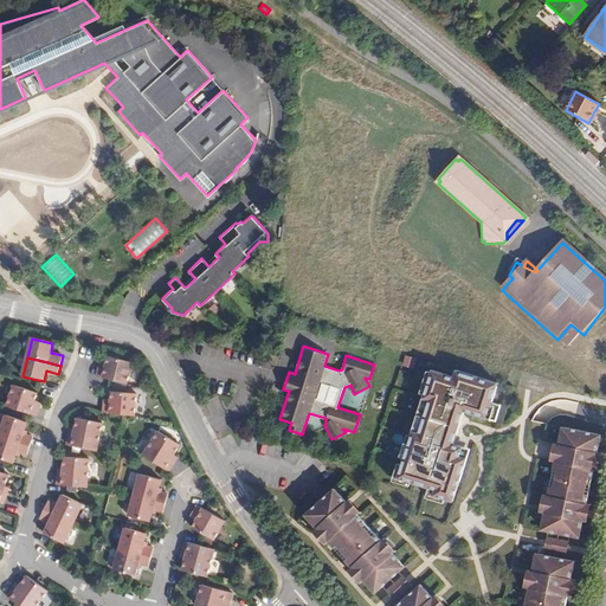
[(127,385),(131,363),(108,358),(105,366),(104,369),(98,368),(96,376),(127,385)]
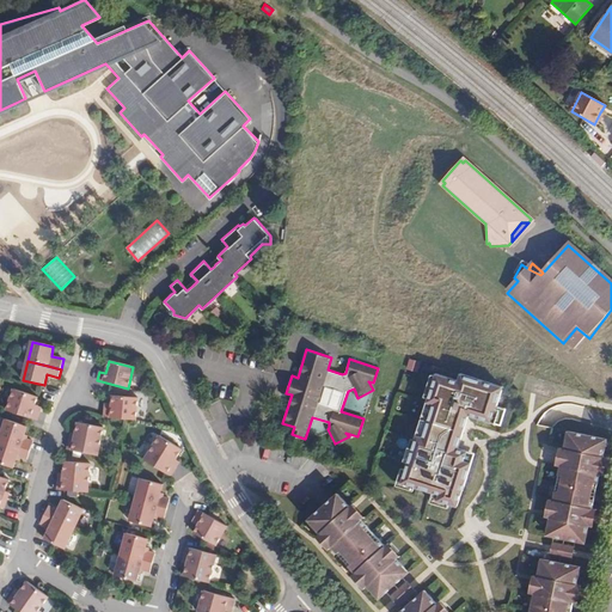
[(418,436),(404,483),(442,494),(440,500),(459,506),(473,463),(466,460),(470,452),(459,448),(470,415),(502,424),(507,410),(497,408),(505,387),(463,374),(460,381),(439,375),(430,402),(435,404),(426,438),(418,436)]
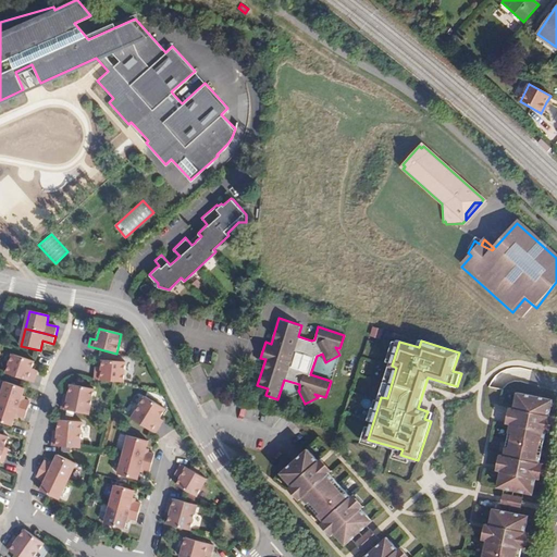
[(31,372),(32,369),(34,361),(12,355),(5,374),(33,383),(36,374),(31,372)]
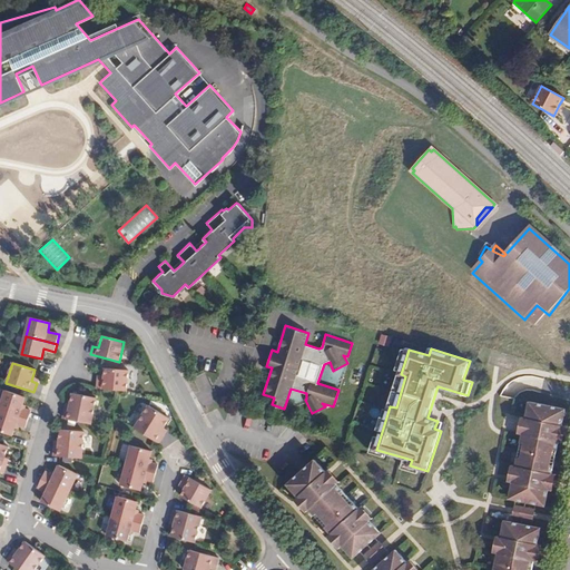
[(127,392),(129,371),(106,369),(105,376),(105,381),(98,380),(97,389),(127,392)]
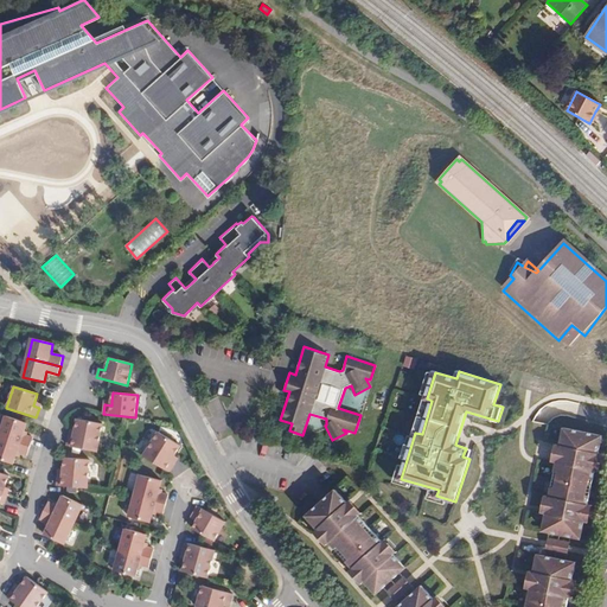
[(24,432),(26,423),(6,416),(0,434),(0,438),(30,448),(32,439),(25,436),(23,436),(24,432)]
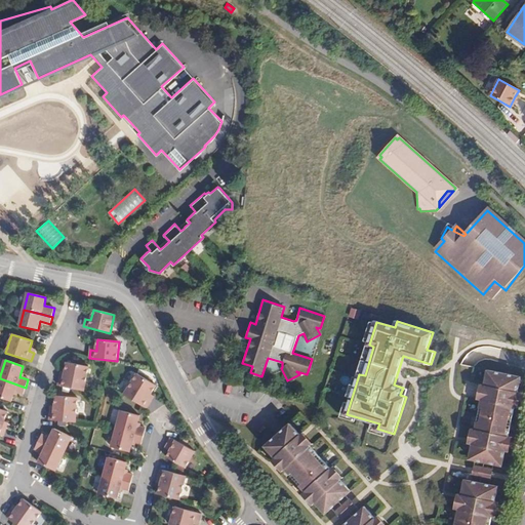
[(83,391),(88,367),(66,363),(65,372),(64,378),(59,377),(57,386),(83,391)]
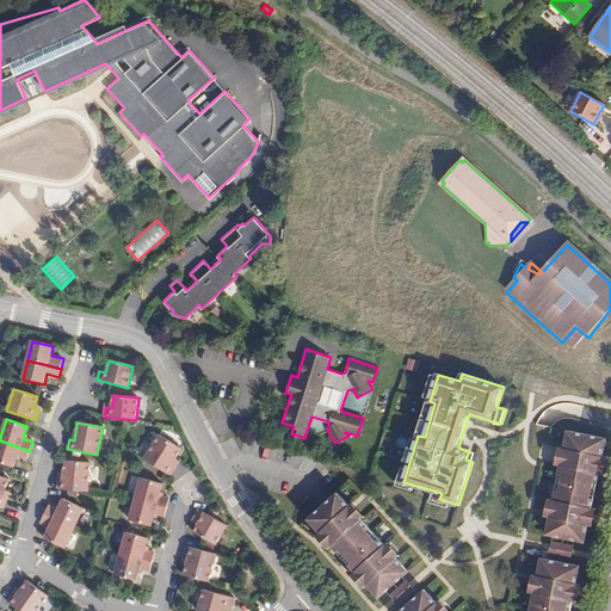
[(599,474),(600,473),(591,471),(592,468),(594,468),(596,460),(594,460),(594,455),(603,457),(604,455),(608,438),(568,431),(565,448),(565,452),(560,451),(557,460),(562,461),(561,467),(554,499),(553,504),(549,503),(547,512),(551,513),(550,518),(547,534),(586,543),(588,525),(581,524),(581,519),(584,519),(585,511),(584,511),(585,506),(592,508),(599,474)]
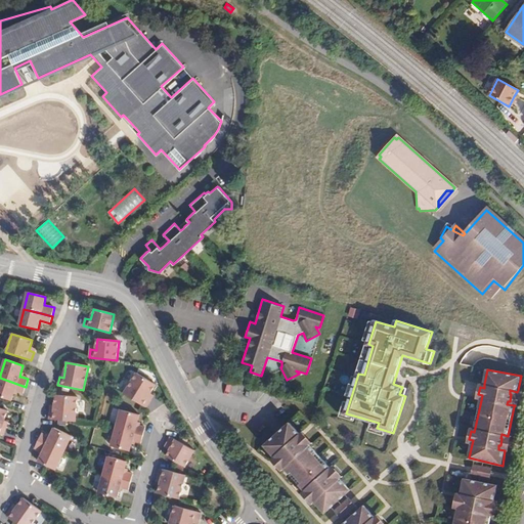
[(150,394),(156,386),(137,374),(124,394),(145,408),(150,401),(147,399),(150,394)]
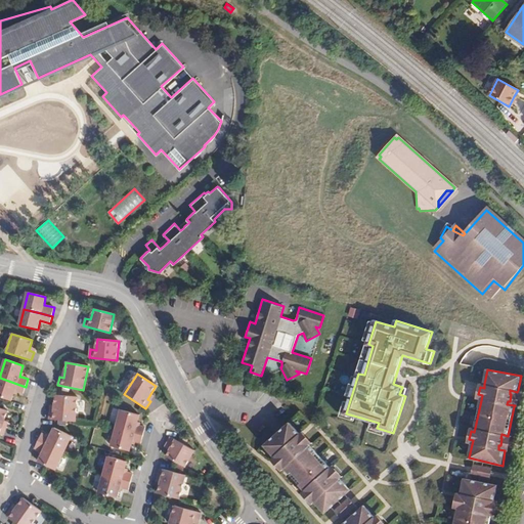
[(23,394),(26,387),(0,378),(0,397),(11,401),(13,394),(14,391),(16,392),(23,394)]
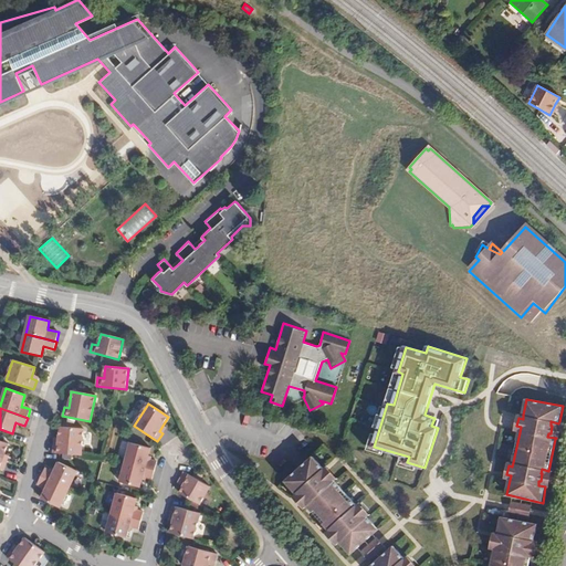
[(559,440),(563,422),(559,421),(558,423),(551,421),(551,426),(552,426),(551,433),(548,433),(547,437),(556,438),(555,439),(559,440)]
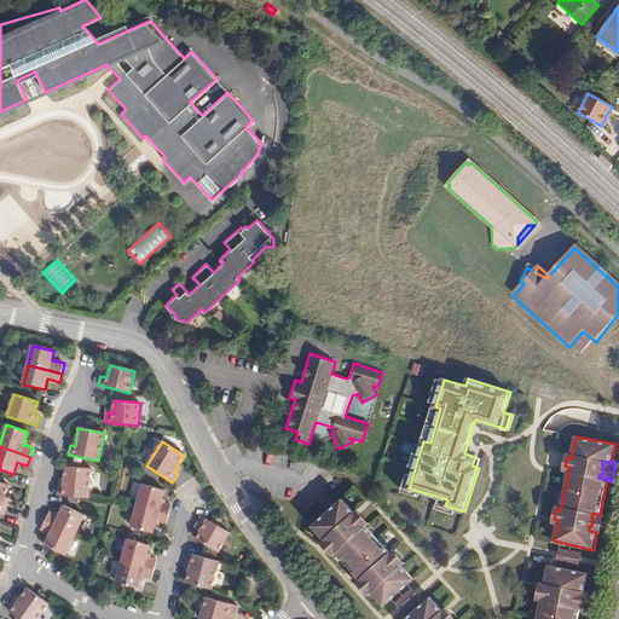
[(90,498),(91,470),(65,468),(64,481),(64,487),(59,486),(58,496),(90,498)]
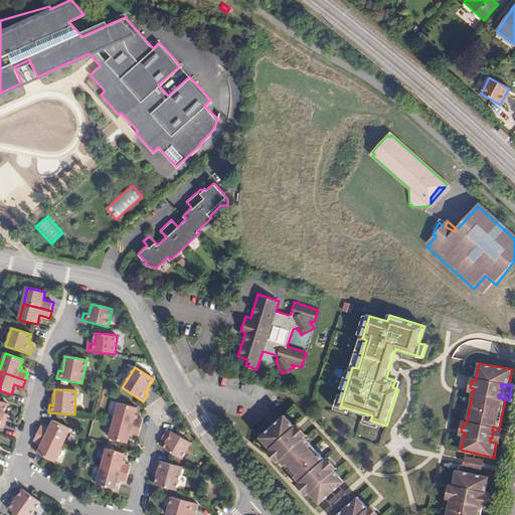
[(135,415),(137,408),(119,403),(114,421),(141,428),(143,420),(136,419),(134,418),(135,415)]
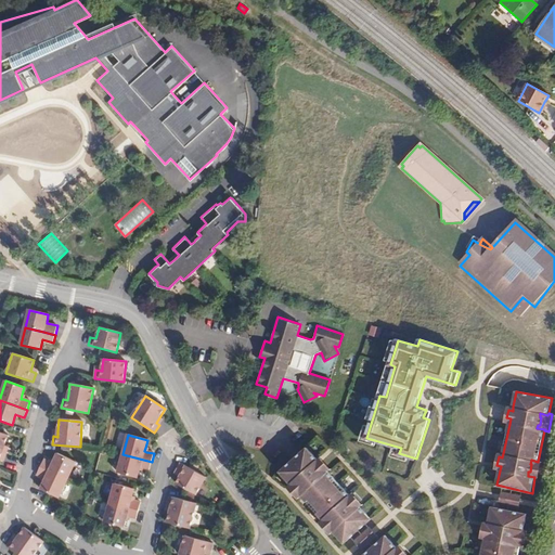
[(351,495),(351,494),(331,473),(330,470),(324,476),(322,474),(323,472),(319,466),(317,468),(314,465),(320,460),(319,459),(309,447),(297,457),(282,472),(292,482),(296,487),(293,489),(298,495),(300,492),(304,497),(312,505),(324,518),(327,523),(324,525),(330,530),(333,528),(336,531),(346,543),(373,518),(363,507),(362,506),(356,512),(353,508),(356,507),(350,502),(348,503),(346,501),(351,495)]
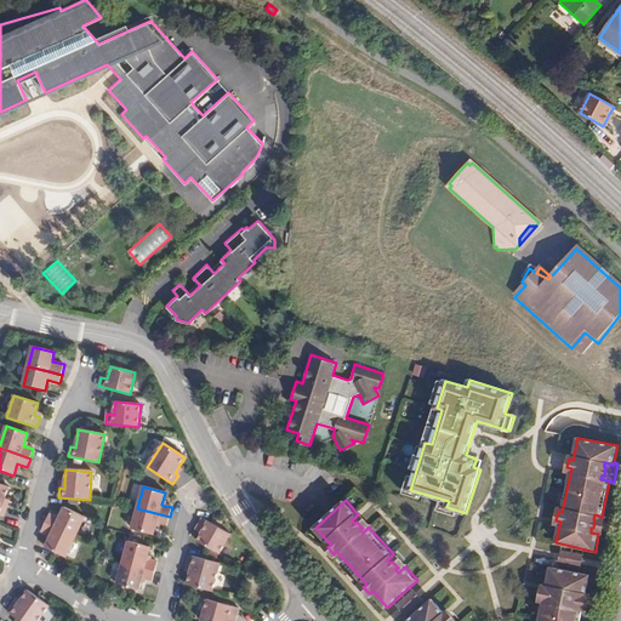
[(77,537),(85,518),(66,508),(62,516),(60,520),(56,518),(50,516),(46,523),(77,537)]
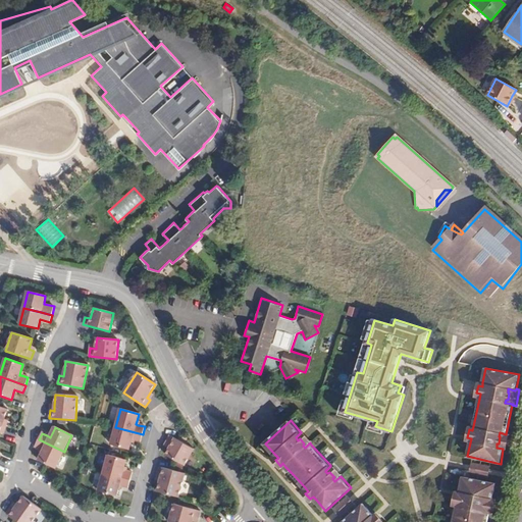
[(131,444),(132,439),(135,439),(141,441),(143,434),(115,427),(111,445),(129,450),(131,444)]
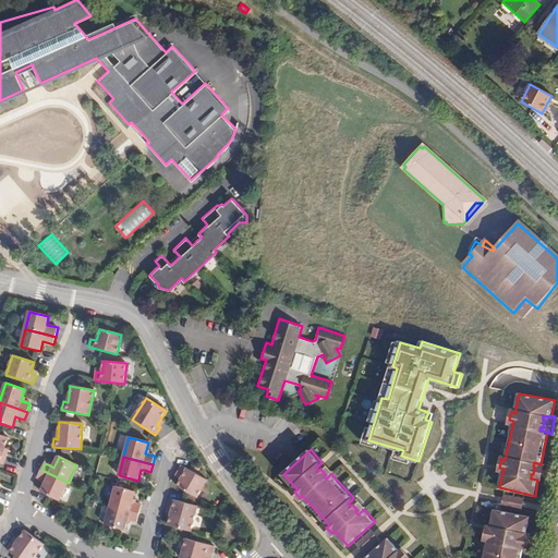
[(336,472),(324,459),(320,461),(322,462),(316,468),(318,471),(320,469),(325,474),(324,476),(326,478),(331,473),(332,475),(336,472)]
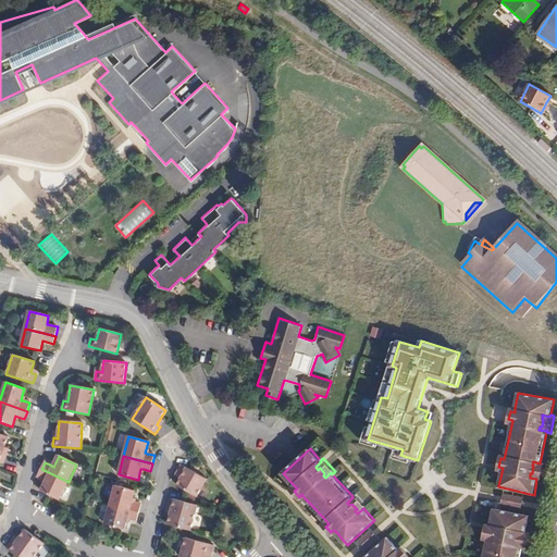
[(540,480),(543,463),(540,463),(533,461),(532,466),(533,466),(532,473),(530,473),(530,478),(536,479),(540,480)]
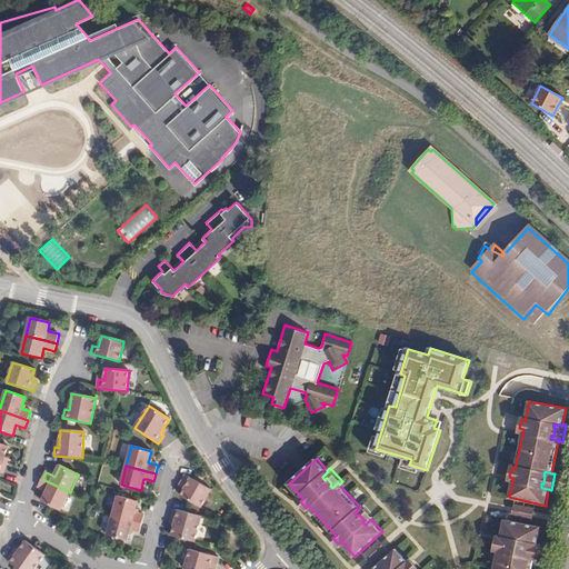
[(200,507),(210,489),(186,475),(181,482),(186,486),(183,490),(180,496),(200,507)]
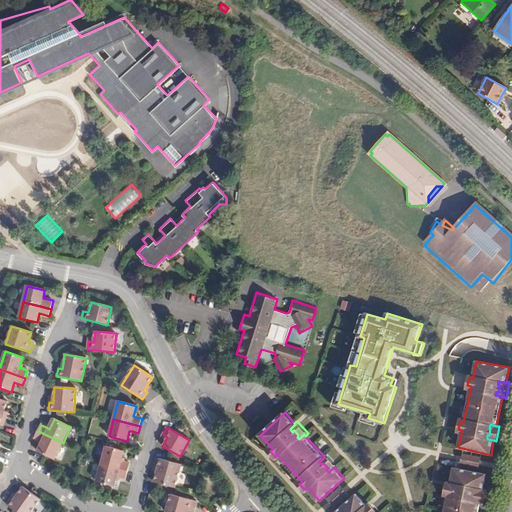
[(55,460),(63,443),(38,431),(34,439),(40,441),(43,442),(41,446),(38,452),(55,460)]
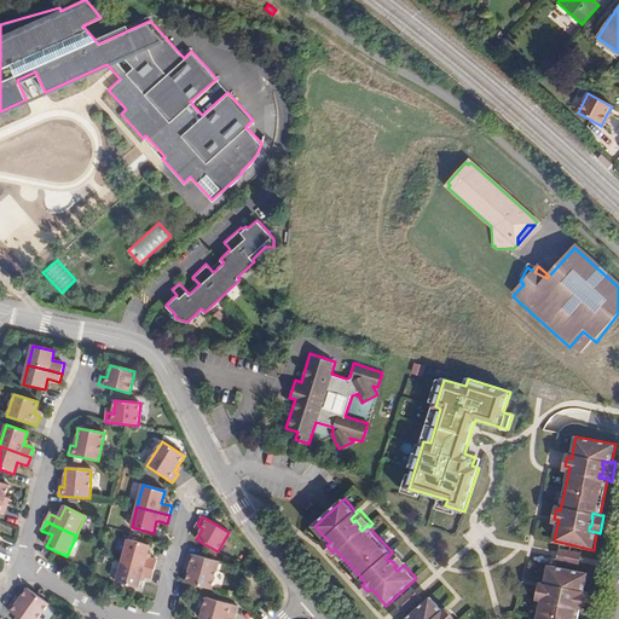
[(148,554),(150,545),(128,541),(123,561),(155,570),(157,561),(150,559),(146,559),(148,554)]
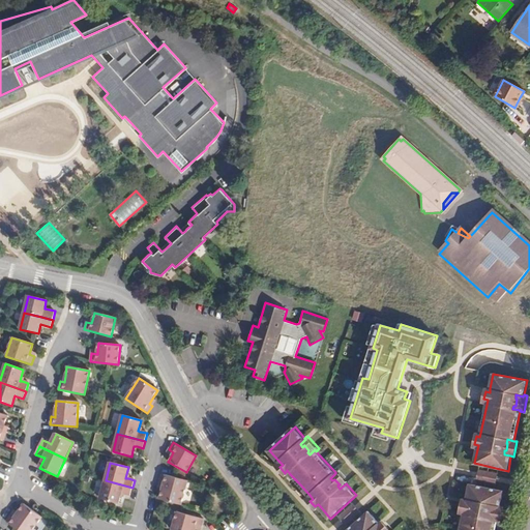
[(350,482),(339,469),(335,472),(335,473),(330,478),(332,480),(334,479),(340,484),(337,486),(340,489),(346,483),(347,484),(350,482)]
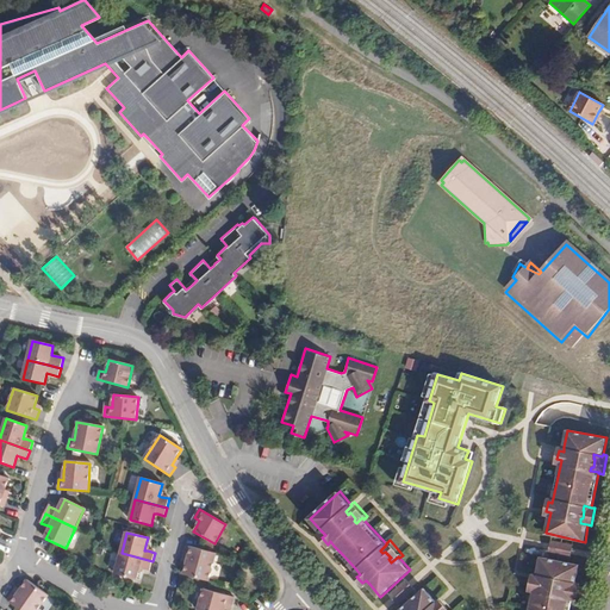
[(572,552),(574,545),(552,540),(551,547),(549,553),(571,558),(572,552)]
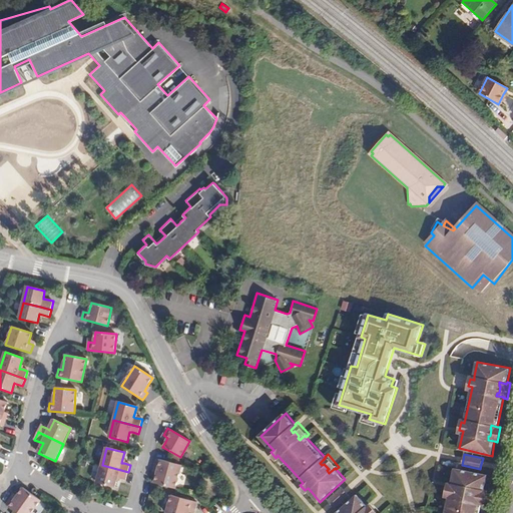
[(175,488),(181,466),(157,459),(155,468),(158,469),(156,474),(154,483),(175,488)]
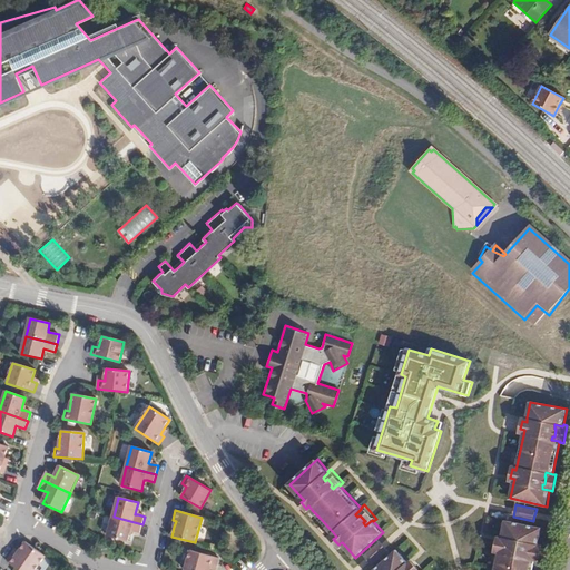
[(140,532),(143,524),(114,517),(108,537),(128,542),(130,534),(131,531),(134,531),(140,532)]
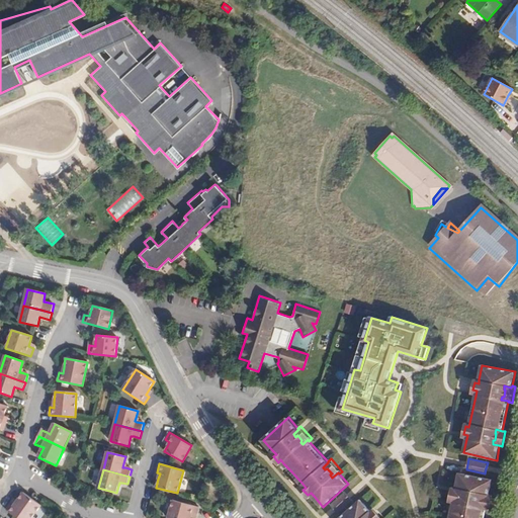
[(484,517),(487,509),(480,507),(481,504),(482,504),(484,497),(482,497),(482,494),(489,495),(489,494),(493,480),(459,472),(456,488),(455,492),(452,491),(450,498),(454,499),(453,503),(450,517),(452,517),(484,517)]
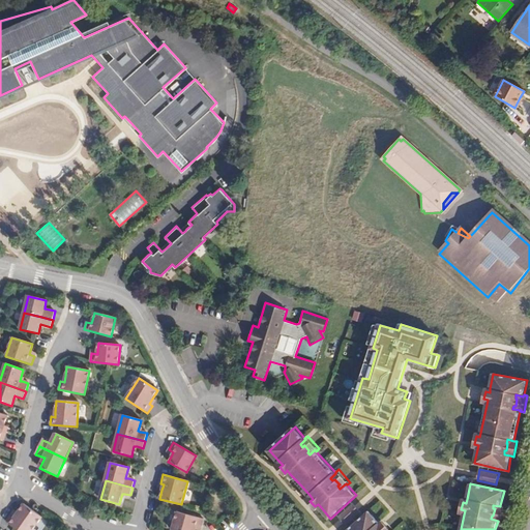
[(358,507),(354,503),(340,517),(344,521),(348,525),(362,512),(358,507)]
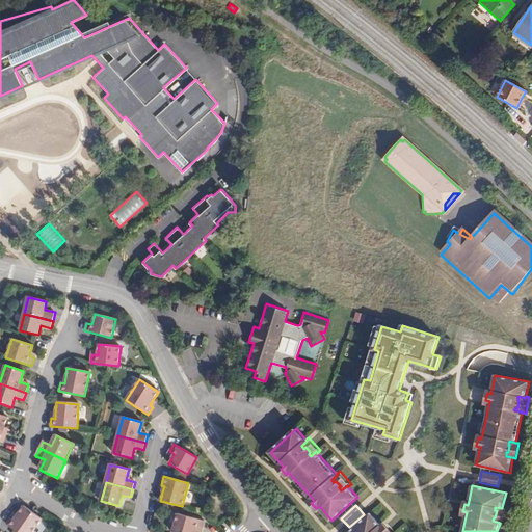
[(18,531),(33,531),(43,520),(23,506),(18,515),(15,520),(10,517),(6,524),(18,531)]
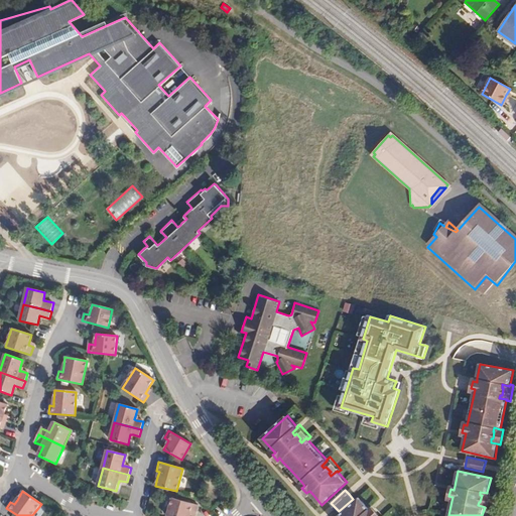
[(488,508),(491,493),(487,492),(487,493),(480,492),(480,495),(482,495),(480,502),(479,502),(478,505),(485,507),(488,508)]
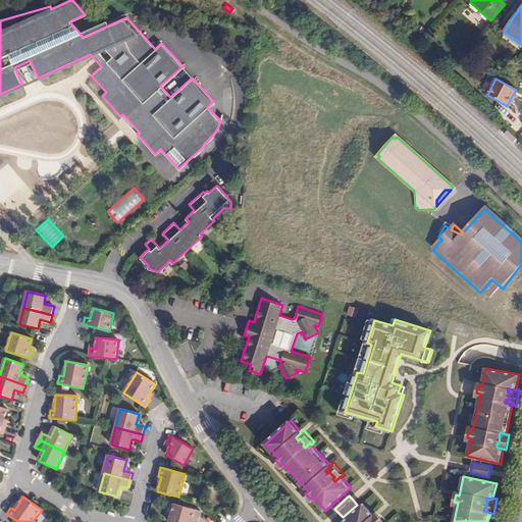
[(373,521),(371,521),(370,520),(375,515),(374,514),(364,503),(343,521),(373,521)]
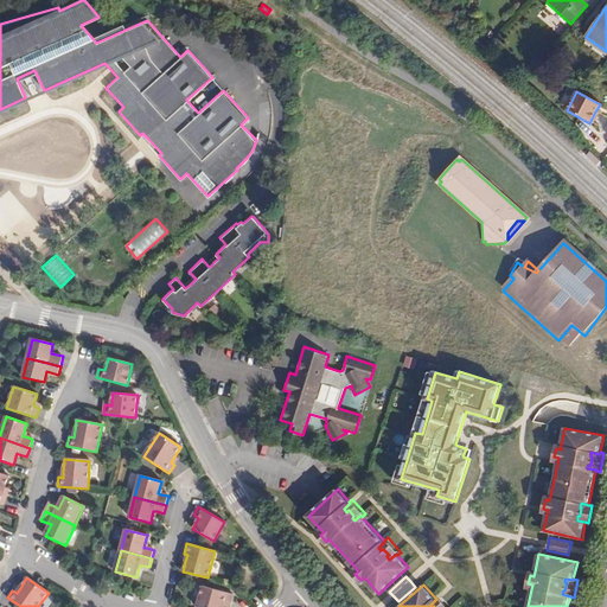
[(222,606),(223,606),(224,601),(231,604),(234,594),(203,586),(197,606),(222,606)]
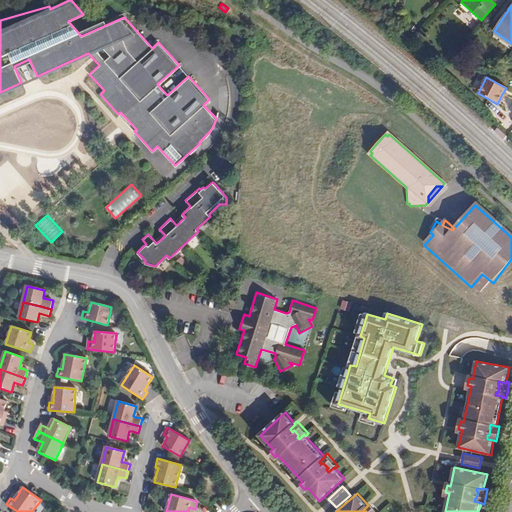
[(379,511),(370,501),(367,504),(368,505),(363,510),(364,511),(366,511),(379,511)]
